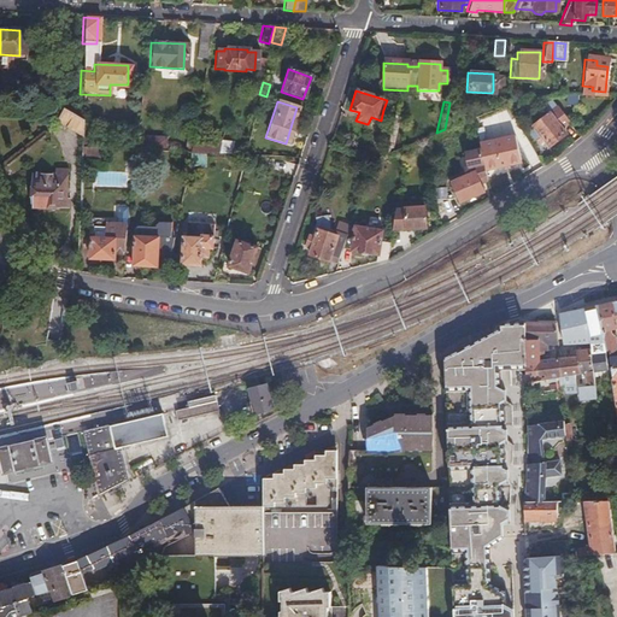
[(542,142),(546,148),(563,135),(559,129),(565,124),(556,110),(530,128),(536,135),(532,139),(536,146),(542,142)]
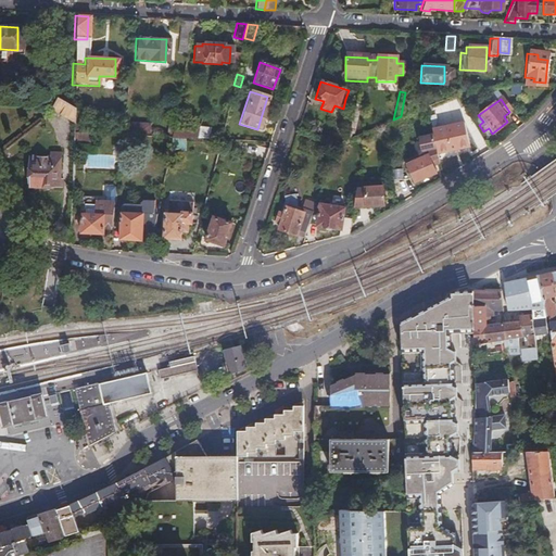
[(50,110),(71,124),(72,109),(57,100),(50,110)]
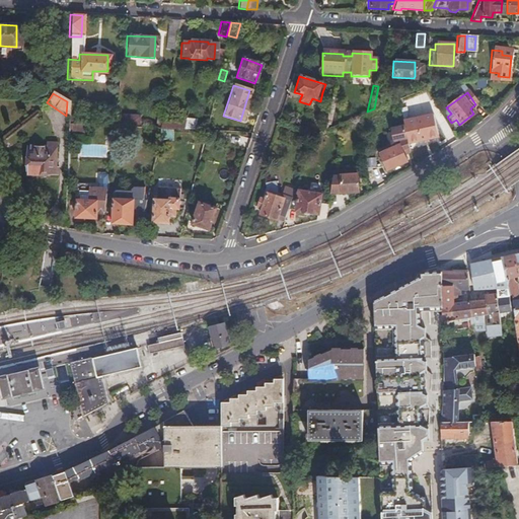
[(328,97),(323,125),(328,126),(334,99),(328,97)]
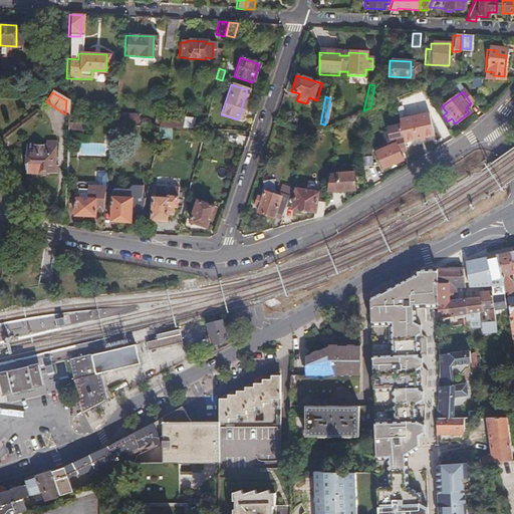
[(110,114),(110,125),(123,125),(127,125),(129,115),(110,114)]
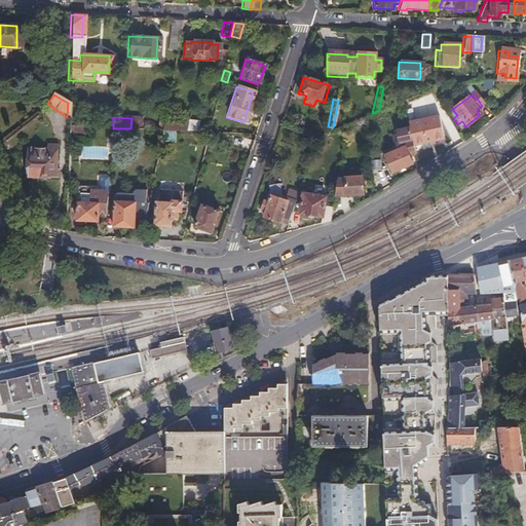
[(68,118),(67,126),(78,127),(78,118),(68,118)]
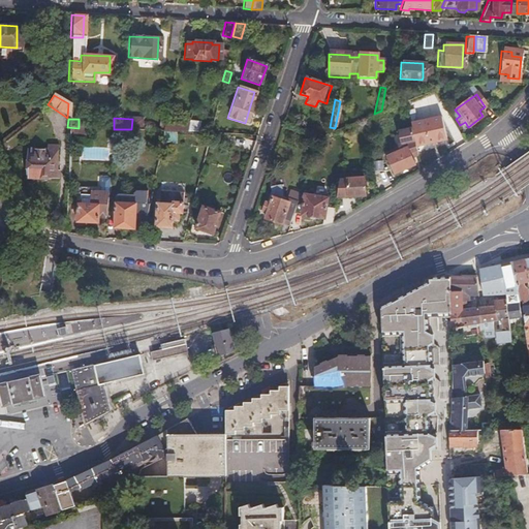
[(132,119),(131,129),(139,130),(139,119),(132,119)]
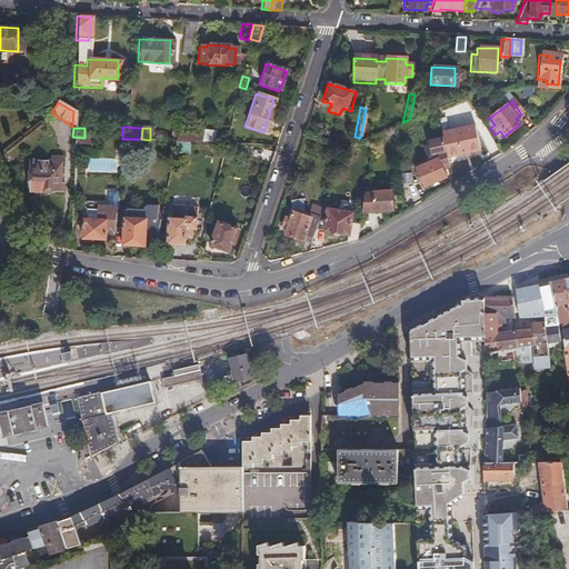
[(463,128),(440,133),(441,139),(446,158),(469,152),(463,128)]
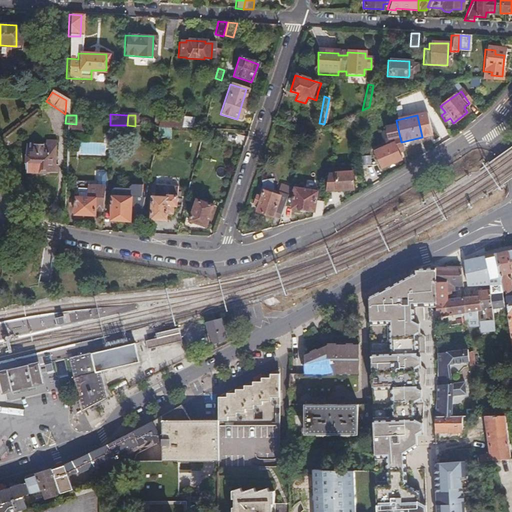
[(178,128),(189,129),(190,120),(181,119),(178,128)]
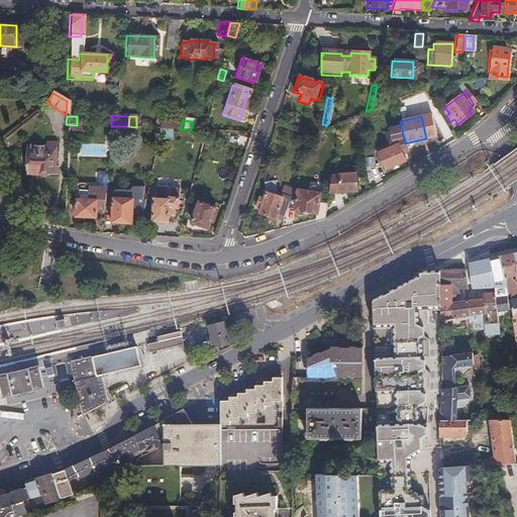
[(66,124),(66,134),(81,134),(82,125),(77,125),(66,124)]
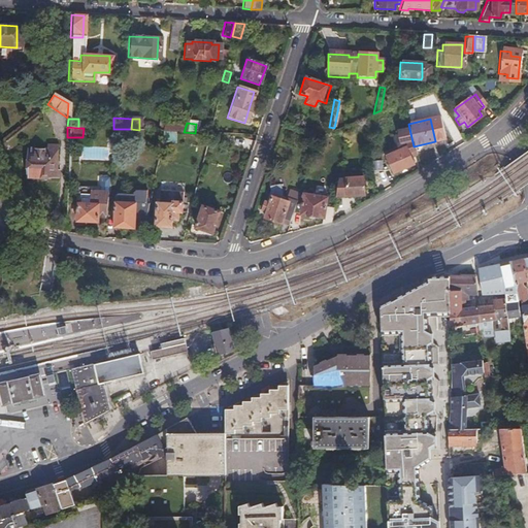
[(127,129),(113,129),(112,139),(126,139),(127,129)]
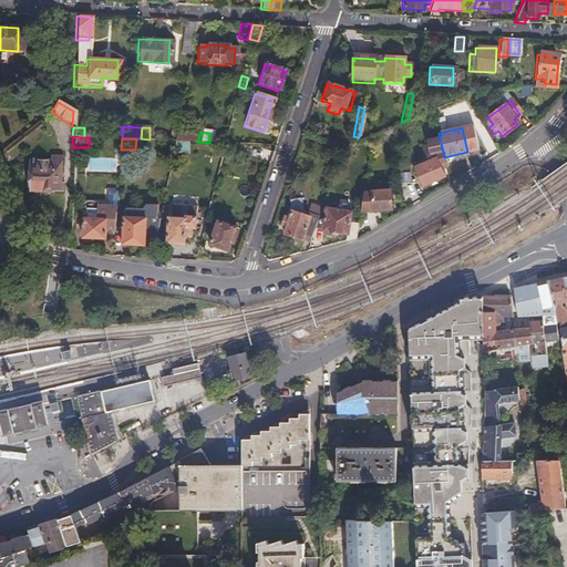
[(439,169),(446,166),(444,157),(440,138),(425,141),(429,155),(424,156),(426,163),(412,169),(421,187),(442,177),(439,169)]
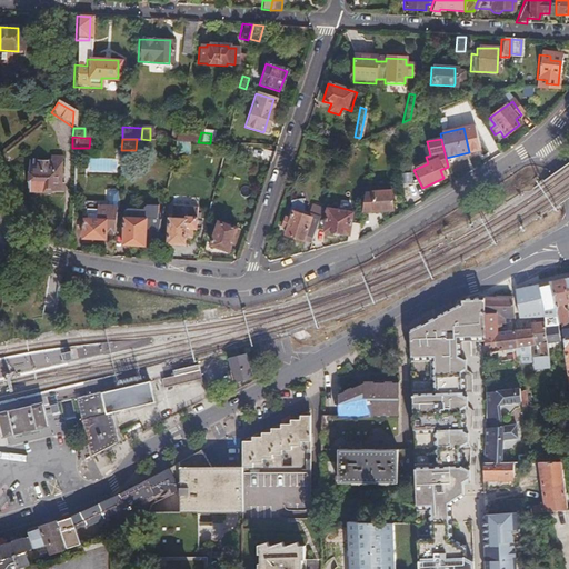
[(173,141),(169,162),(176,162),(177,152),(188,152),(188,142),(173,141)]
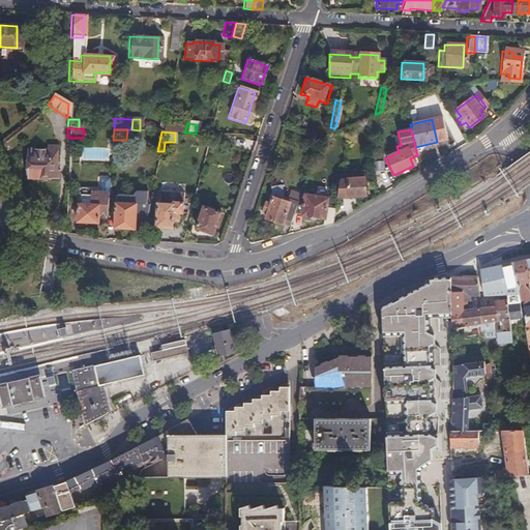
[(33,173),(33,177),(39,177),(39,179),(47,179),(47,178),(57,178),(57,172),(54,172),(55,147),(46,146),(46,151),(26,151),(25,173),(33,173)]
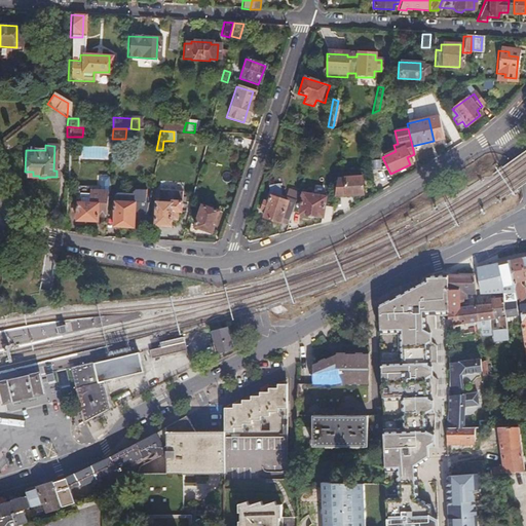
[(335,181),(332,199),(360,195),(357,177),(335,181)]
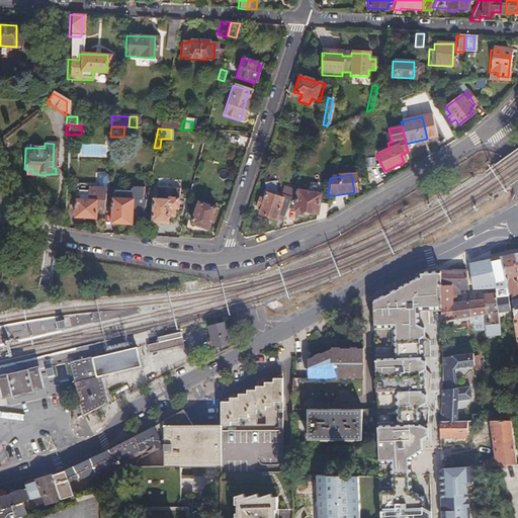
[(96,177),(96,191),(104,191),(105,178),(96,177)]
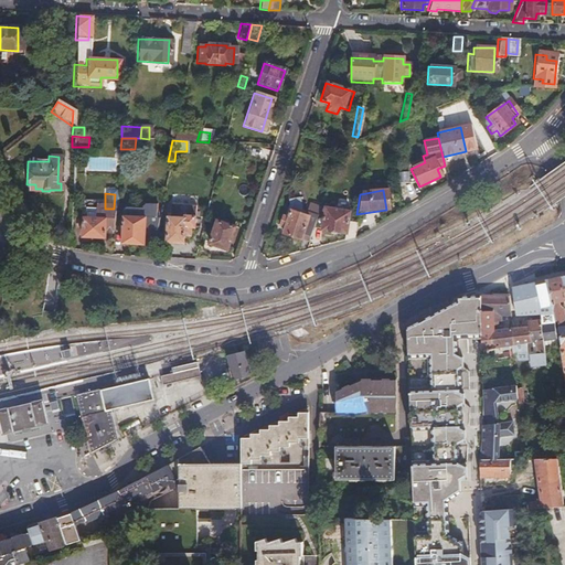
[(277,235),(304,244),(316,209),(305,205),(300,217),(285,213),(283,220),(277,217),(275,226),(280,228),(277,235)]
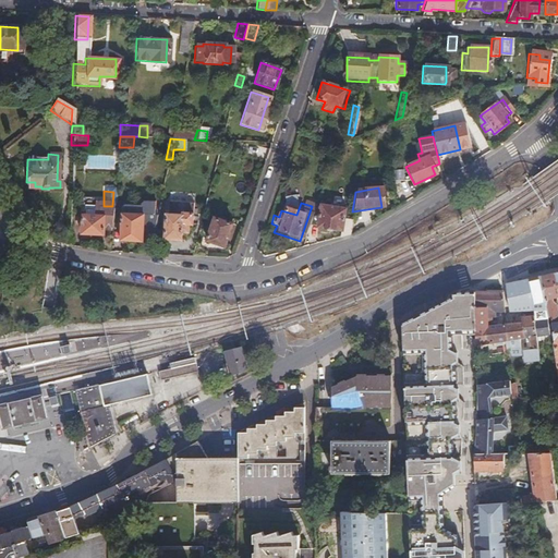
[(138,235),(150,237),(154,217),(152,217),(152,204),(142,204),(138,207),(121,206),(118,210),(117,241),(137,242),(138,235)]
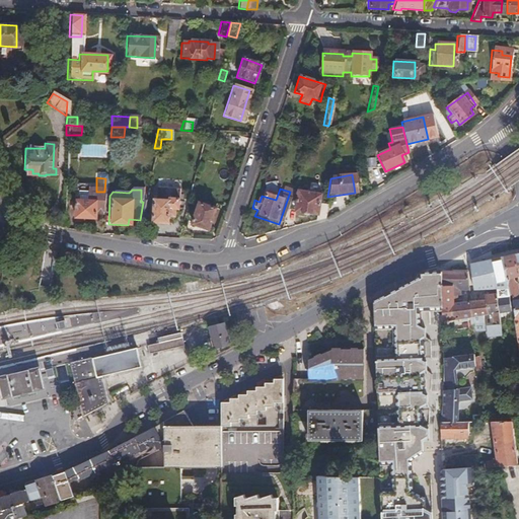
[(92,216),(102,216),(104,192),(96,192),(87,191),(87,194),(76,194),(75,203),(72,202),(71,220),(92,221),(92,216)]
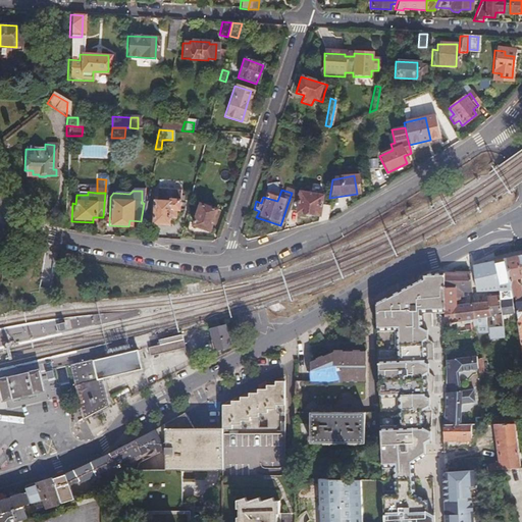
[(315,215),(314,222),(324,220),(327,206),(319,205),(320,197),(312,195),(312,193),(307,192),(306,194),(298,193),(294,211),(315,215)]
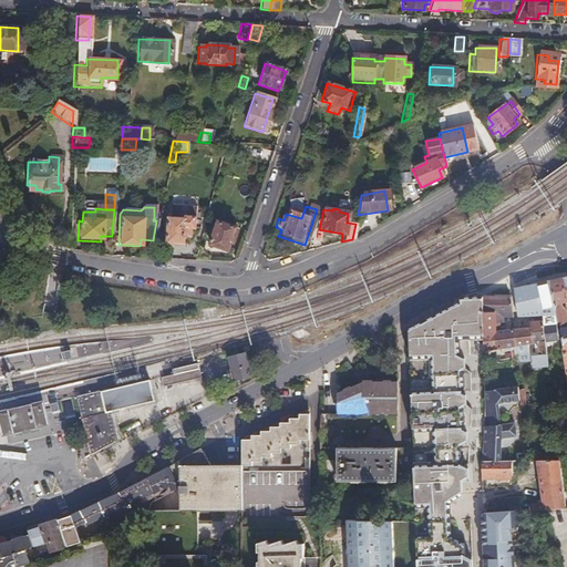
[(164,245),(181,246),(181,238),(187,238),(188,229),(192,229),(192,216),(165,215),(164,245)]
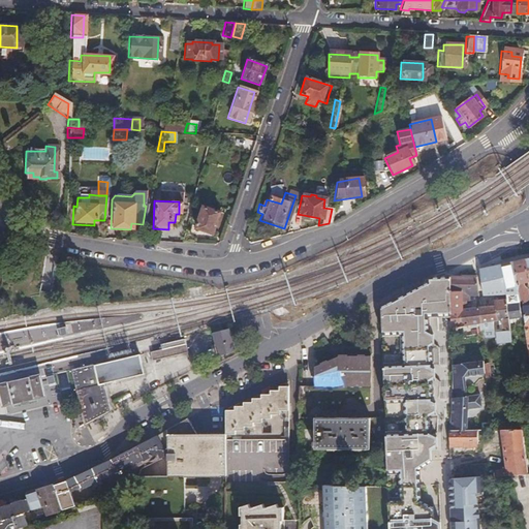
[(210,236),(217,214),(200,208),(192,229),(210,236)]
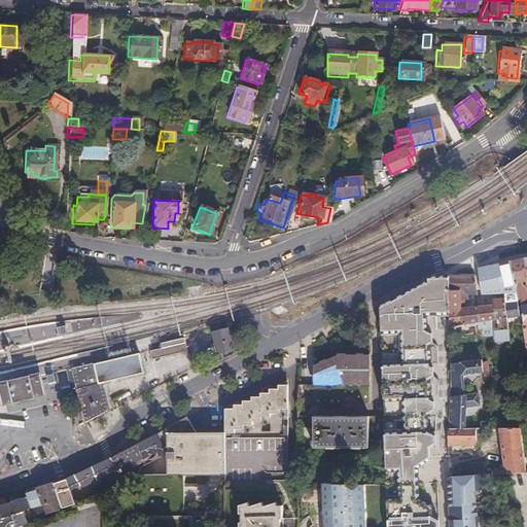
[(526,257),(522,259),(512,261),(516,287),(513,288),(514,290),(514,295),(518,295),(518,299),(519,307),(526,305),(526,289),(523,285),(522,282),(526,281),(526,257)]
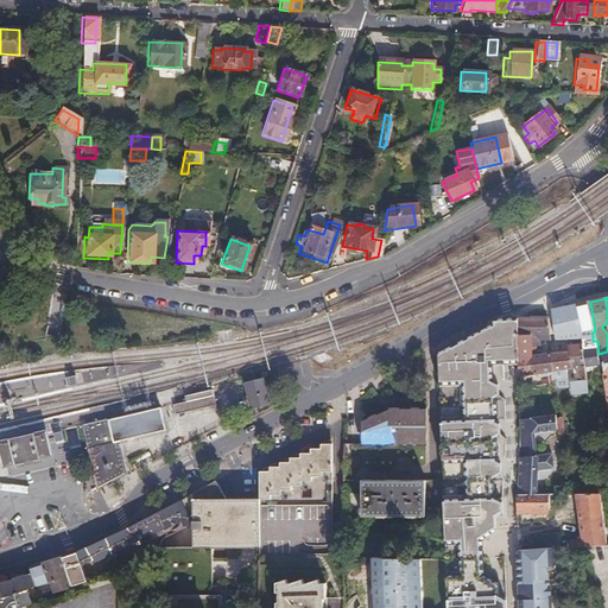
[(572,305),(551,310),(552,340),(578,335),(581,334),(591,333),(595,331),(590,302),(572,305)]
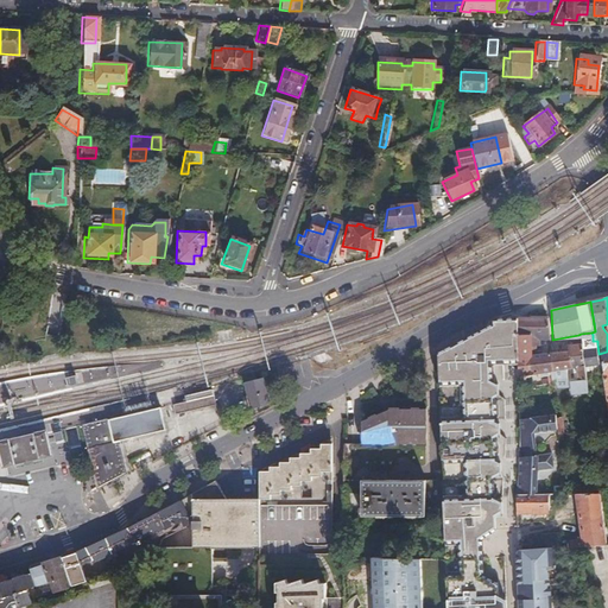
[(519,358),(518,317),(507,321),(508,360),(519,360),(519,358)]
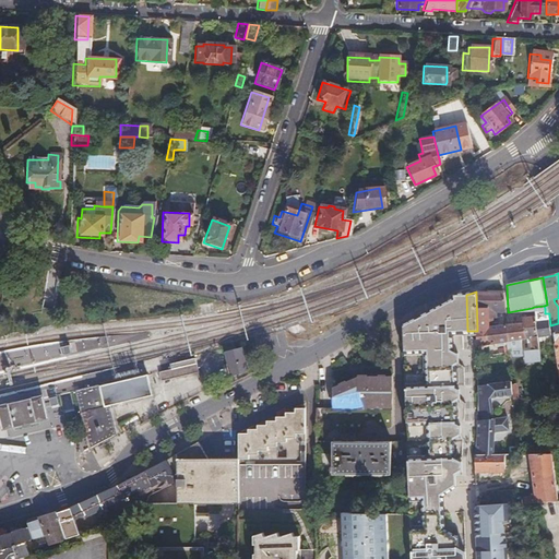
[(502,293),(476,292),(477,329),(492,326),(491,319),(494,319),(494,313),(503,312),(502,293)]
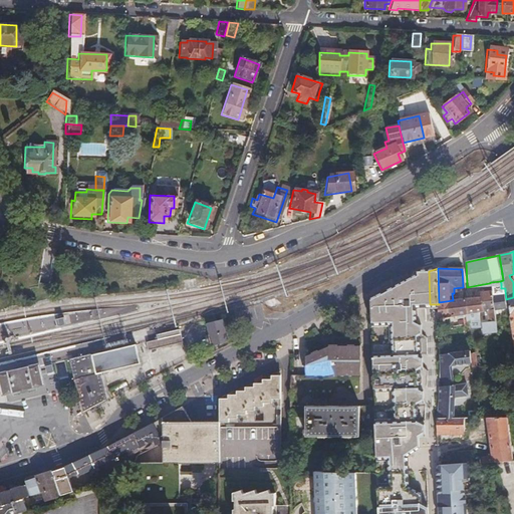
[(430,304),(429,271),(415,275),(401,281),(402,301),(406,301),(407,306),(413,306),(430,304)]
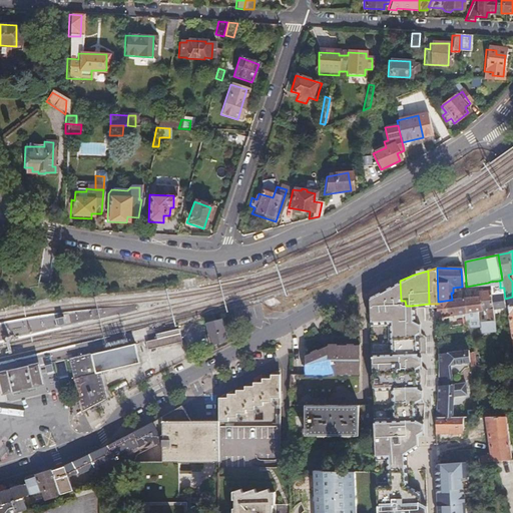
[(401,301),(400,281),(385,290),(368,299),(369,322),(371,376),(374,435),(376,512),(417,512),(417,504),(416,497),(403,488),(401,456),(413,447),(413,437),(412,422),(411,406),(418,401),(417,386),(416,369),(415,354),(414,337),(413,322),(412,306),(406,306),(405,301),(401,301)]
